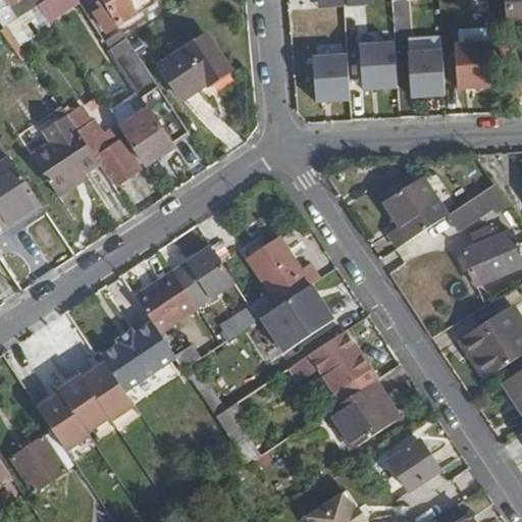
[(19,21),(50,0),(0,0),(0,24),(4,31),(7,29),(19,21)]
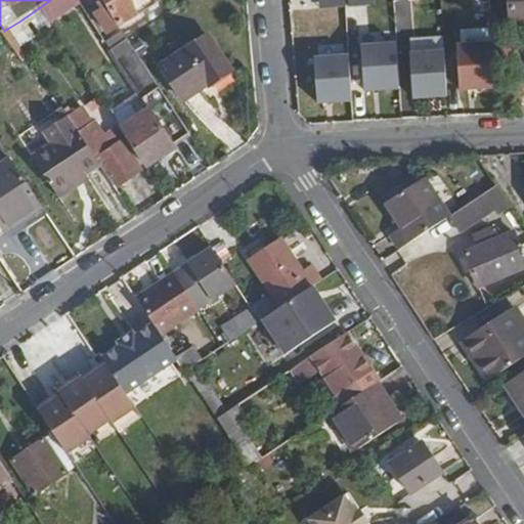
[(142,24),(129,3),(133,0),(75,0),(112,53),(120,48),(116,42),(142,24)]
